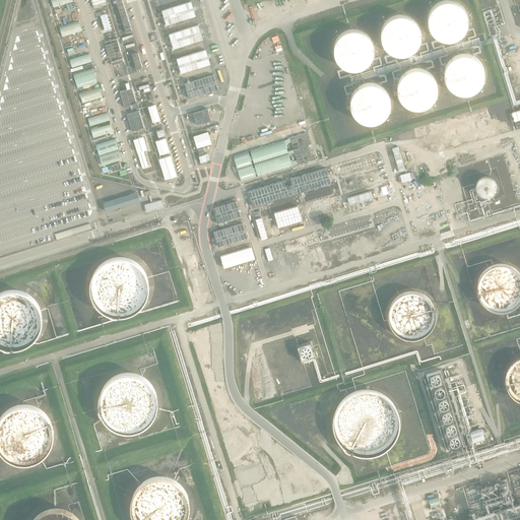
[(123,0),(116,0),(117,4),(116,8),(116,9),(113,9),(111,9),(106,10),(114,11),(117,11),(117,12),(120,13),(119,18),(112,17),(112,18),(113,22),(116,21),(117,19),(122,20),(122,22),(124,23),(126,33),(131,31),(123,0)]
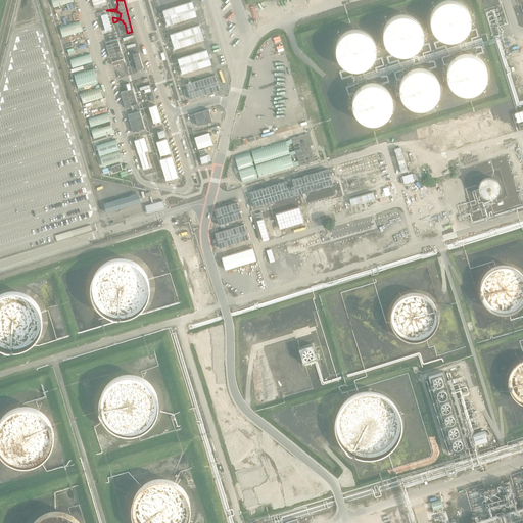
[(434,35),(439,40),(446,43),(453,43),(460,42),(466,38),(470,33),(473,26),(473,18),(470,12),(466,6),(461,3),(454,1),(446,1),(440,4),(435,9),(431,15),(430,21),(431,29),(434,35)]
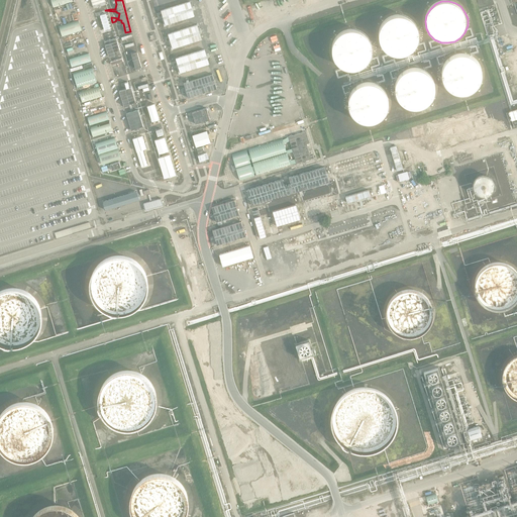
[(102,11),(95,13),(98,22),(104,20),(102,11)]
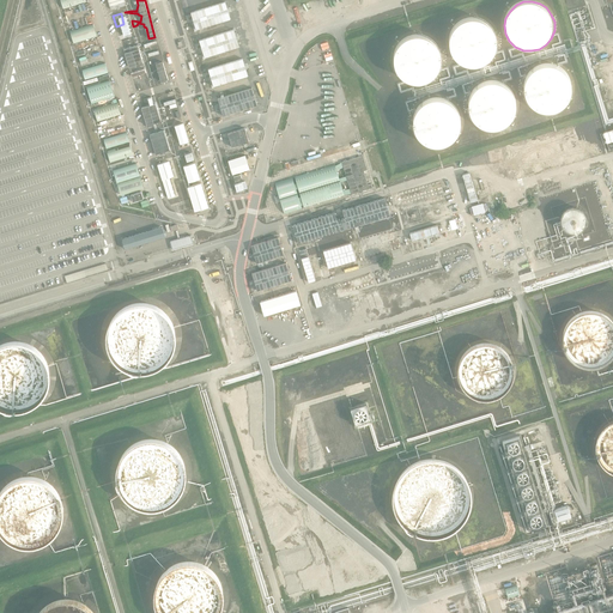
[(453,58),(459,64),(467,67),(475,67),(483,66),(490,61),(495,55),(498,47),(498,38),(495,31),(490,24),(484,20),(475,18),(467,18),(460,22),(454,28),(449,35),(448,42),(449,50),(453,58)]
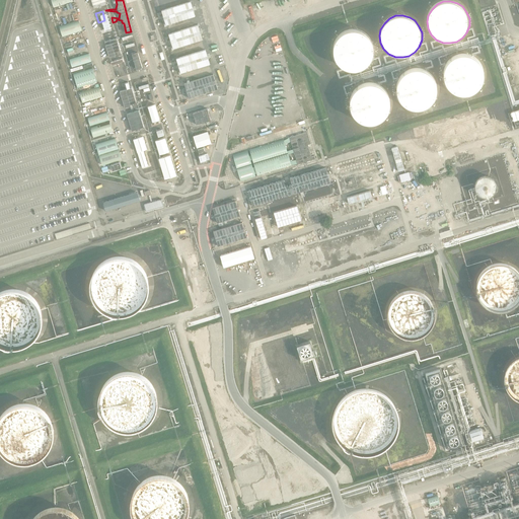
[(59,26),(63,38),(82,31),(78,20),(59,26)]
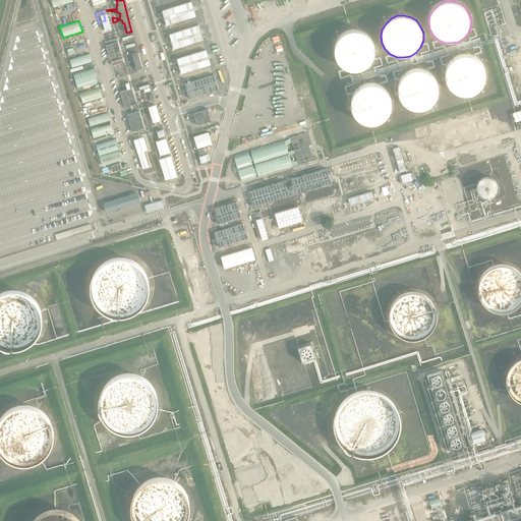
[(199,26),(163,37),(167,53),(168,53),(167,49),(177,52),(178,48),(189,45),(191,51),(196,52),(194,57),(190,58),(191,62),(194,61),(194,63),(198,62),(198,64),(201,64),(203,62),(203,60),(205,60),(206,65),(211,64),(208,53),(201,55),(197,54),(197,52),(206,50),(199,26)]
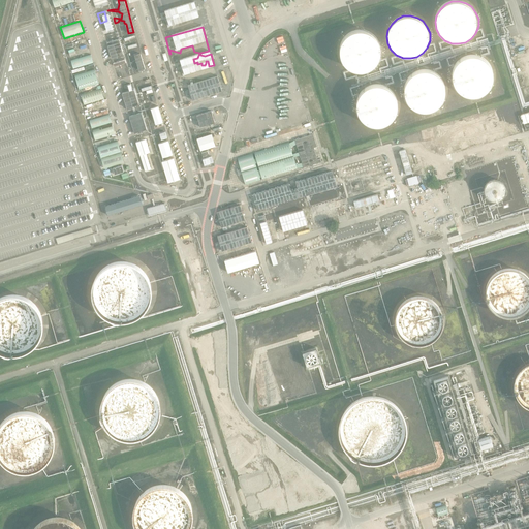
[(343,65),(348,70),(355,73),(362,73),(369,72),(375,68),(379,63),(381,56),(382,49),(379,42),(375,36),(369,32),(363,31),(355,31),(349,34),(344,38),(340,44),(339,52),(340,59),(343,65)]
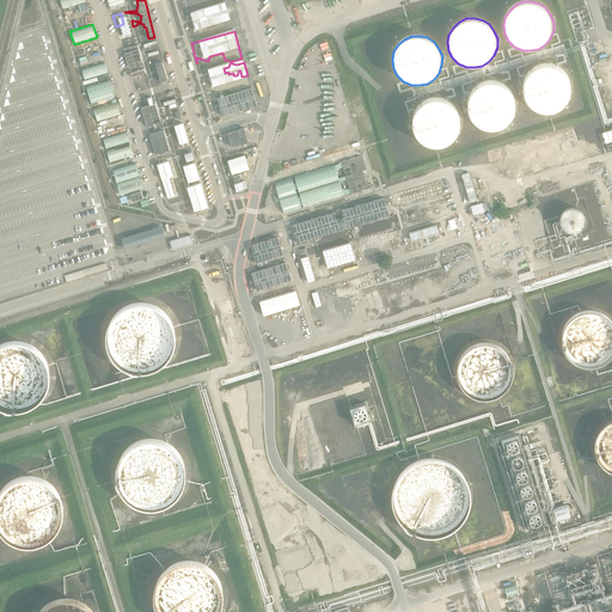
[(135,38),(122,43),(130,69),(144,65),(135,38)]
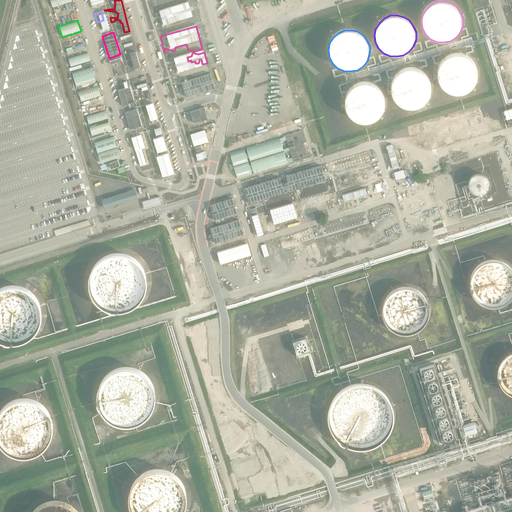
[(71,66),(90,60),(88,53),(69,59),(71,66)]
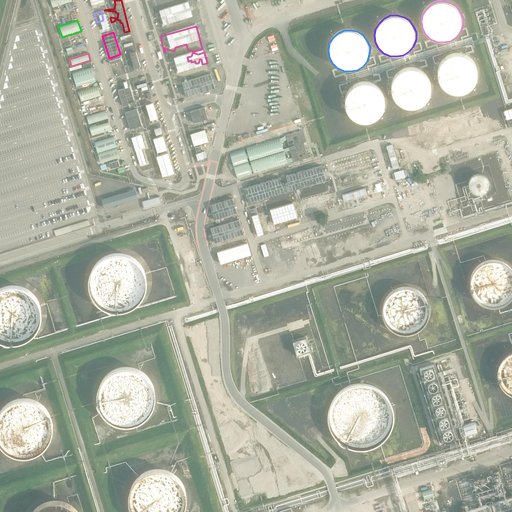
[(442,87),(447,92),(453,95),(460,95),(467,94),(473,90),(477,85),(479,78),(479,71),(477,65),(473,59),(467,55),(461,54),(454,54),(447,57),(442,61),(439,67),(438,74),(439,81),(442,87)]
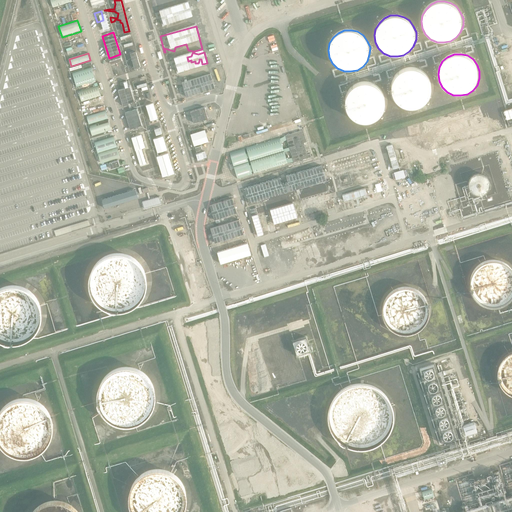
[(107,59),(109,64),(121,61),(119,55),(107,59)]
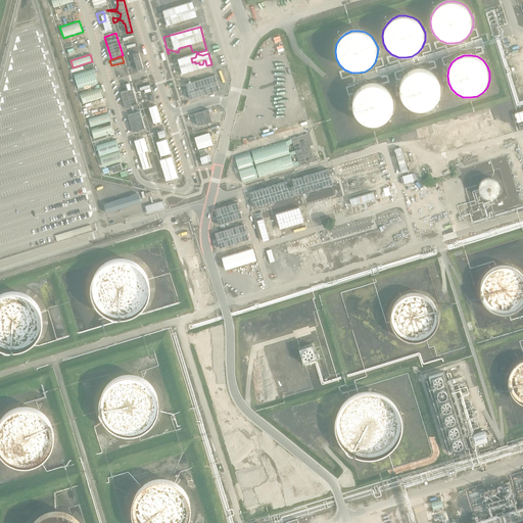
[(134,58),(138,69),(144,68),(140,56),(134,58)]
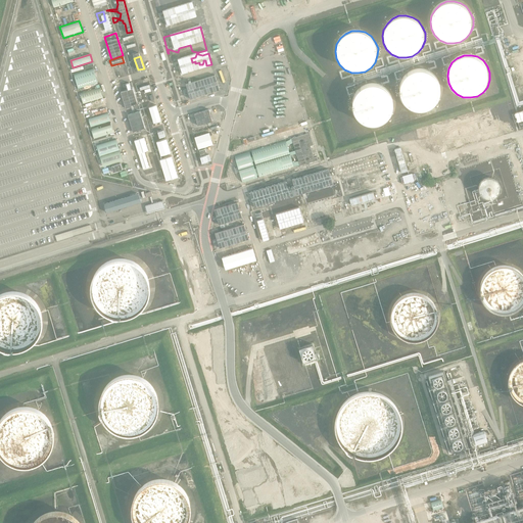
[(114,66),(117,76),(126,73),(123,64),(114,66)]
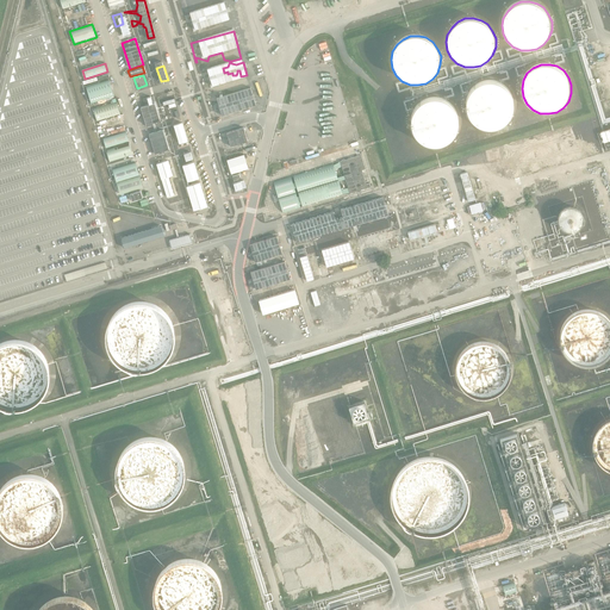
[(92,103),(114,97),(109,78),(86,85),(92,103)]
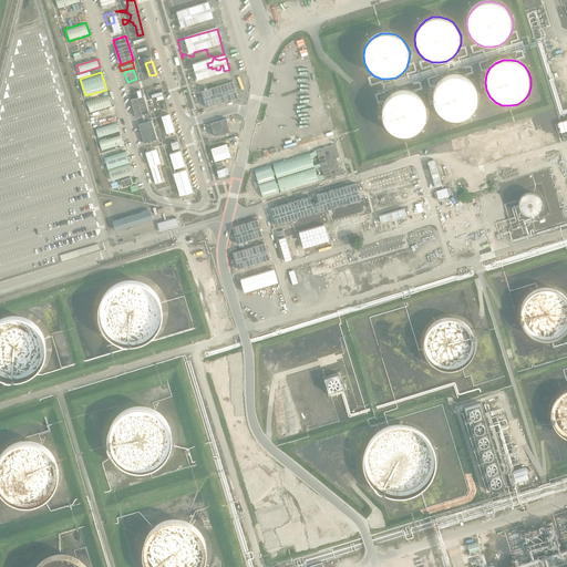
[(436,113),(442,119),(450,122),(457,122),(464,121),(471,116),(475,111),(478,103),(478,95),(476,89),(471,82),(465,78),(457,76),(450,76),(443,80),(437,84),(433,91),(432,99),(433,106),(436,113)]
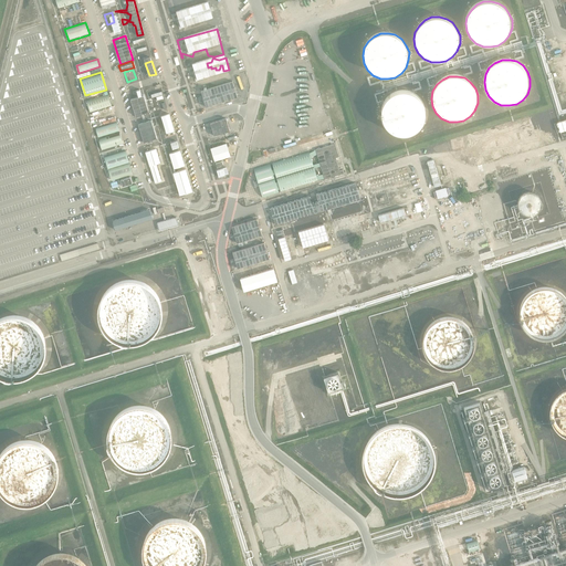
[(217,98),(236,94),(233,83),(220,86),(221,92),(216,93),(217,98)]
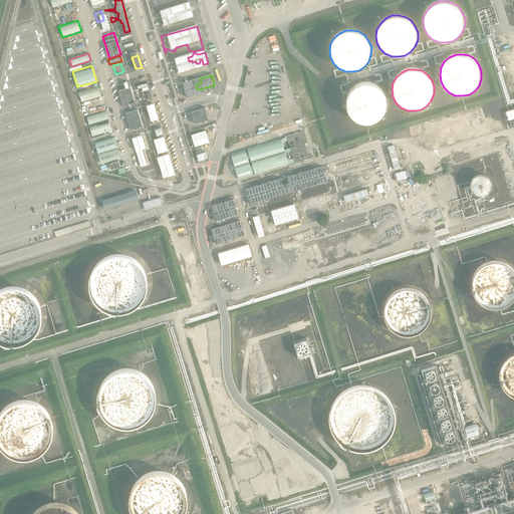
[(139,81),(142,90),(148,88),(145,80),(139,81)]
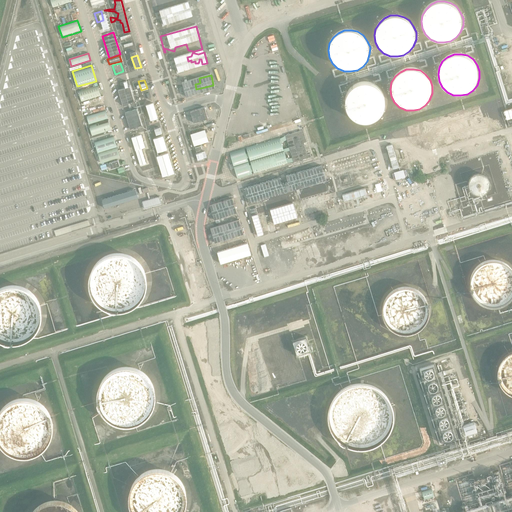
[(348,116),(353,121),(359,124),(366,124),(373,123),(379,119),(383,114),(385,107),(385,100),(383,94),(379,88),(373,85),(367,83),(360,83),(354,86),(348,91),(345,97),(344,103),(345,110),(348,116)]
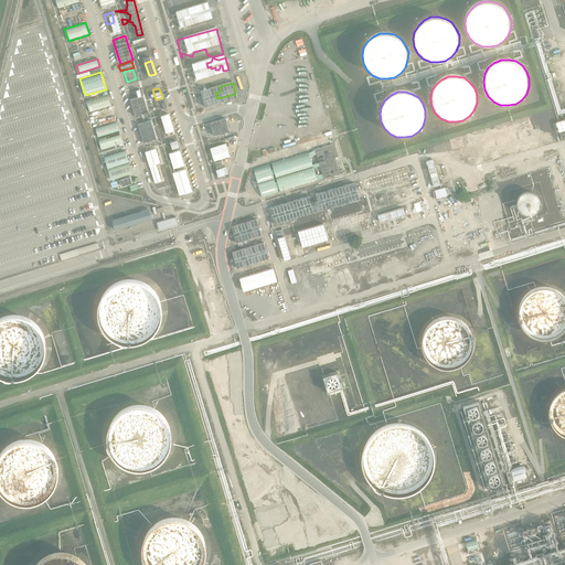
[(91,113),(112,106),(108,95),(86,100),(91,113)]
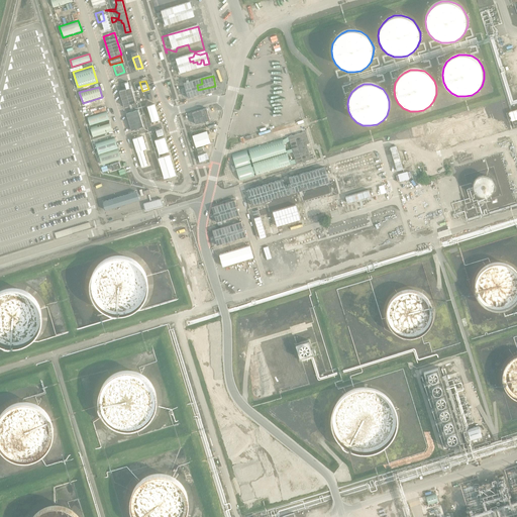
[(131,87),(119,91),(124,107),(133,105),(132,102),(135,101),(131,87)]
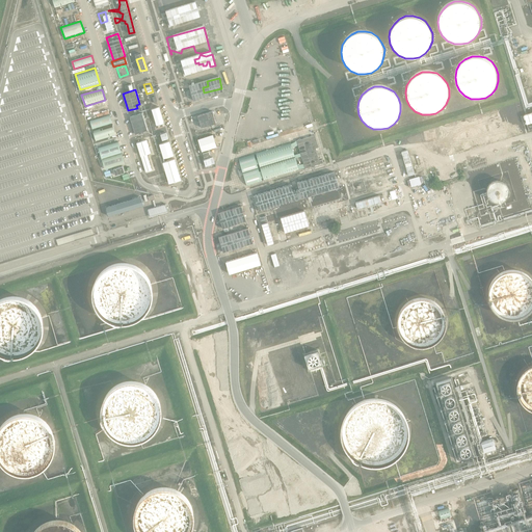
[(164,123),(159,106),(152,108),(157,125),(164,123)]
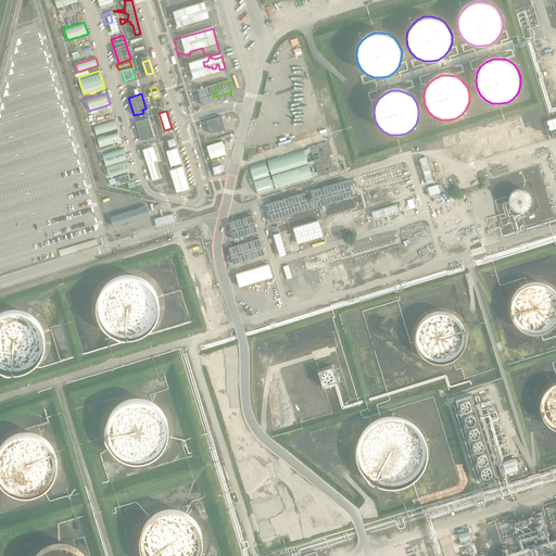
[(155,137),(149,118),(136,123),(142,141),(155,137)]
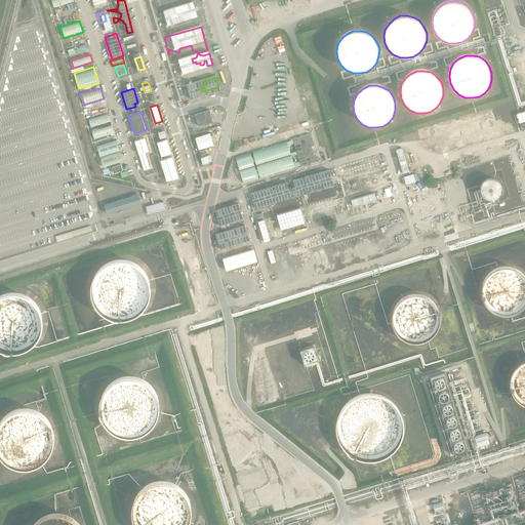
[(91,127),(111,121),(108,113),(88,119),(91,127)]
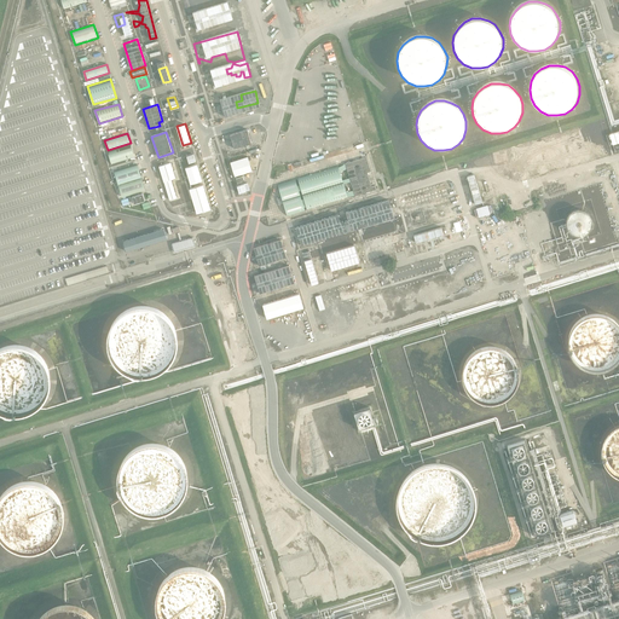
[(232,140),(233,148),(264,140),(261,133),(232,140)]
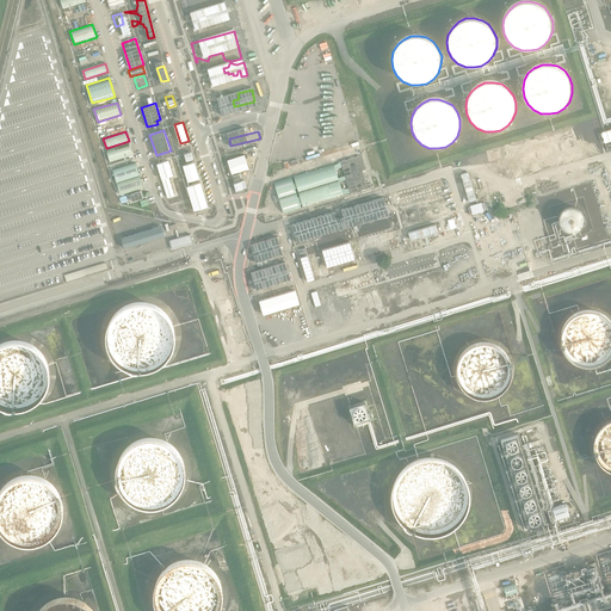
[(110,162),(133,155),(129,143),(106,150),(110,162)]
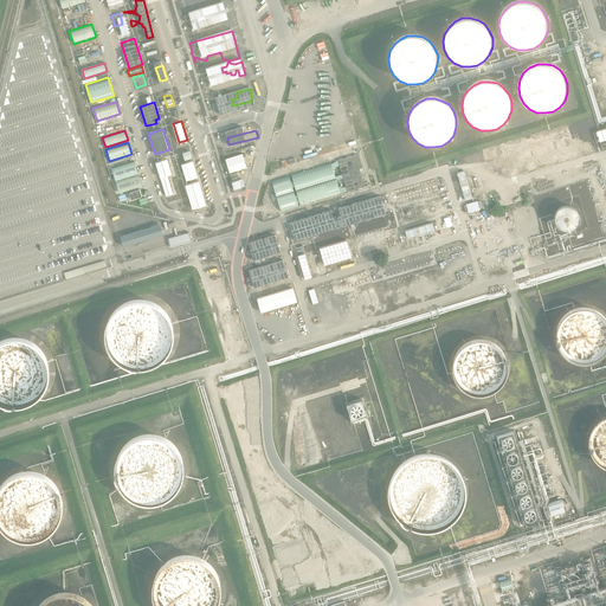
[(189,150),(182,153),(185,160),(192,158),(189,150)]
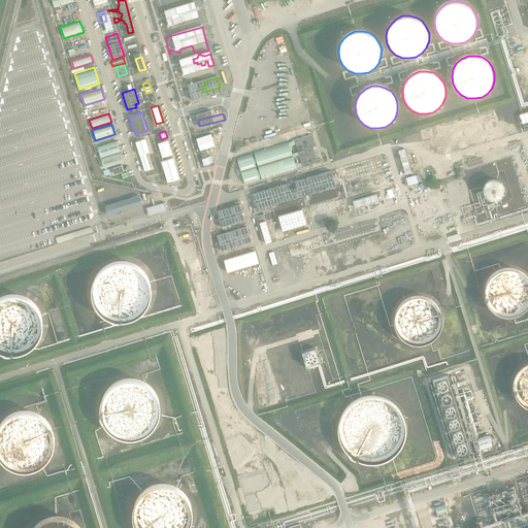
[(200,151),(215,145),(211,134),(196,138),(200,151)]
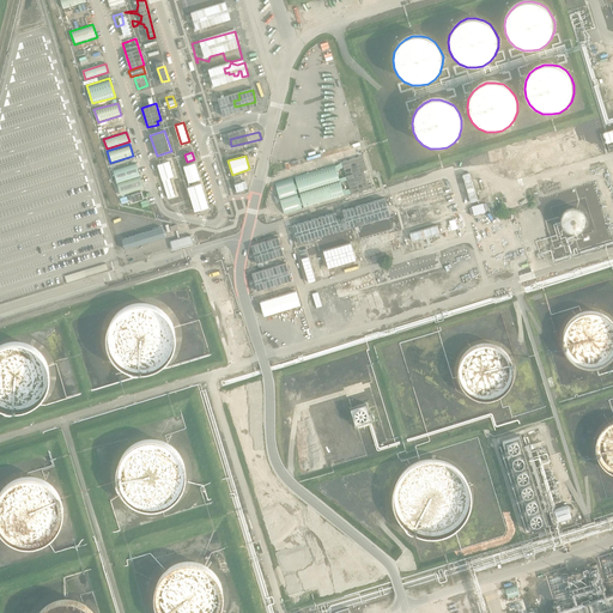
[(363,156),(343,162),(352,194),(372,187),(371,183),(369,184),(364,171),(368,170),(363,156)]
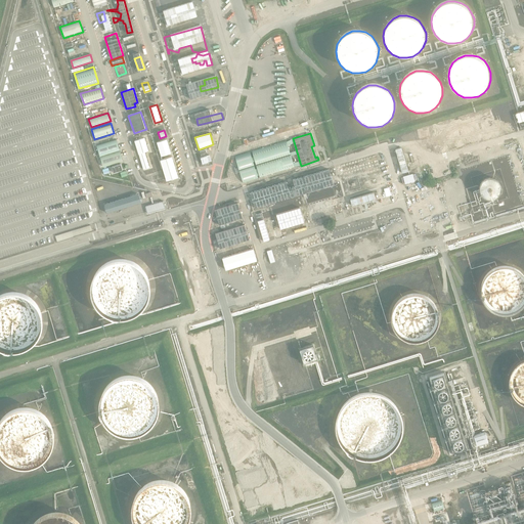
[(145,137),(135,140),(139,154),(144,151),(148,150),(145,137)]
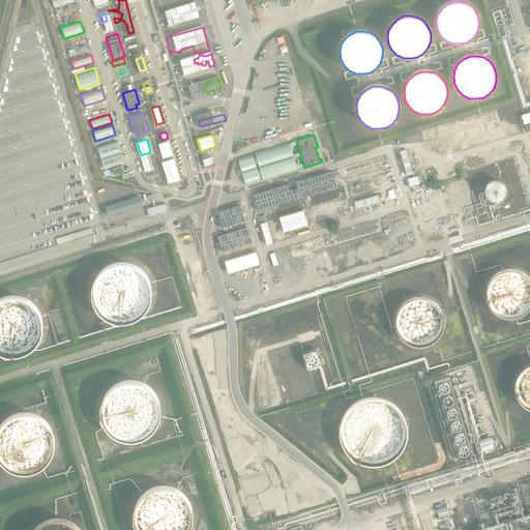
[(169,141),(158,144),(163,157),(173,154),(169,141)]
